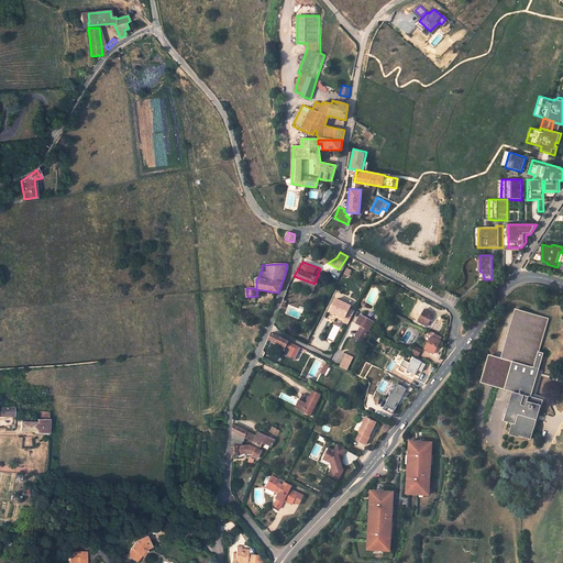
[(351,308),(337,300),(332,309),(346,317),(351,308)]
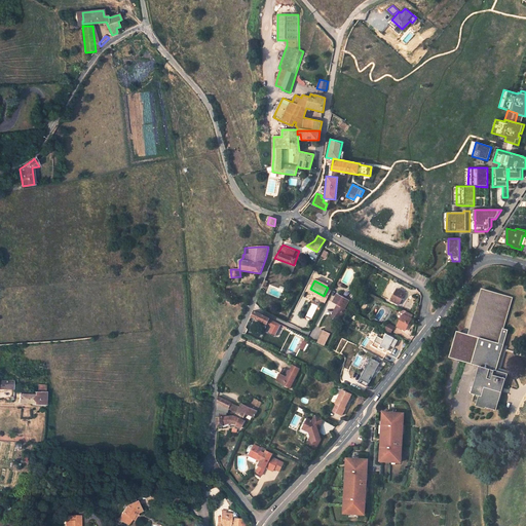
[(485,296),(485,289),(482,288),(468,334),(472,335),(475,334),(474,327),(477,327),(476,320),(479,320),(478,311),(481,311),(480,304),(483,304),(482,297),(485,296)]
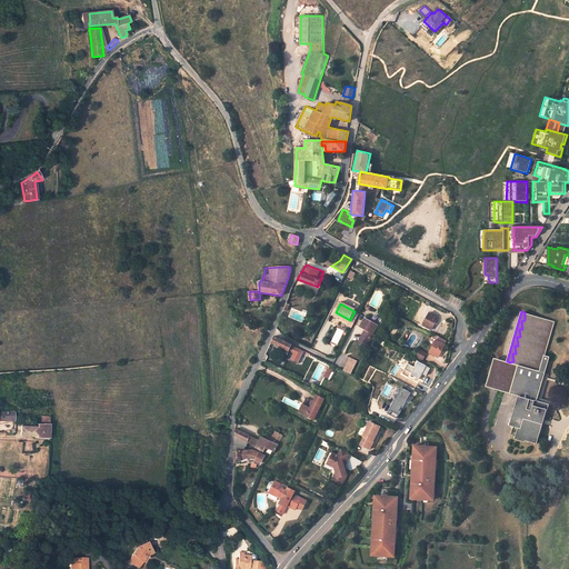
[(431,330),(439,317),(430,312),(423,325),(431,330)]
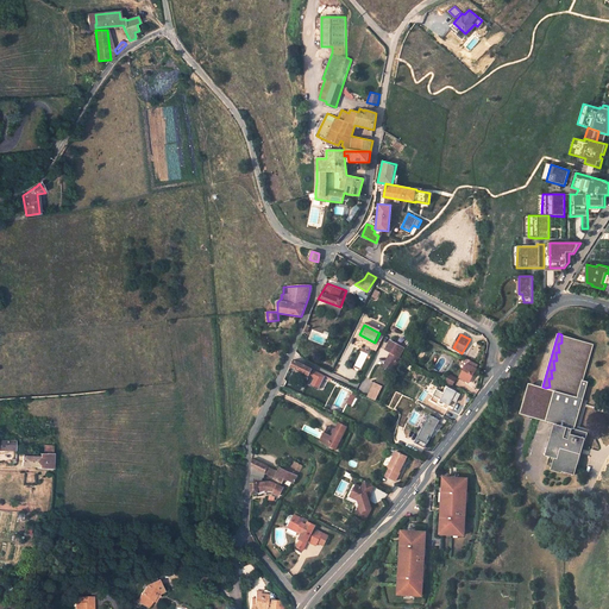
[(594,344),(562,334),(562,343),(558,344),(559,352),(556,352),(557,360),(553,360),(554,370),(551,370),(552,378),(548,378),(550,387),(546,388),(529,383),(521,413),(557,424),(548,453),(556,454),(553,465),(573,471),(581,451),(582,452),(586,435),(588,435),(589,429),(576,426),(589,382),(584,381),(594,344)]
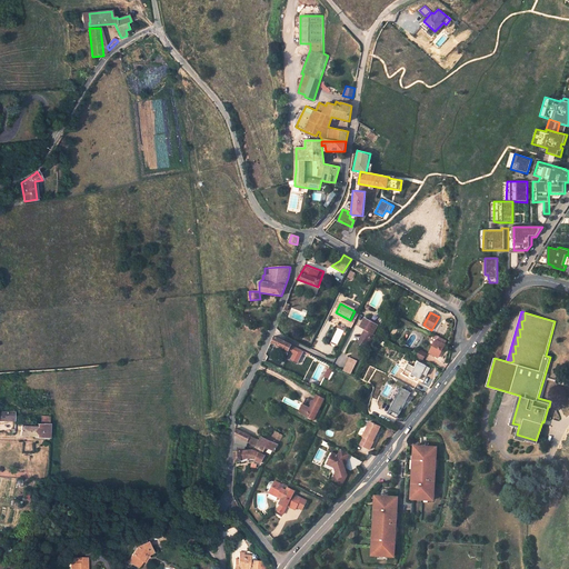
[(378,325),(366,318),(360,327),(366,329),(359,341),(367,346),(373,333),(378,325)]
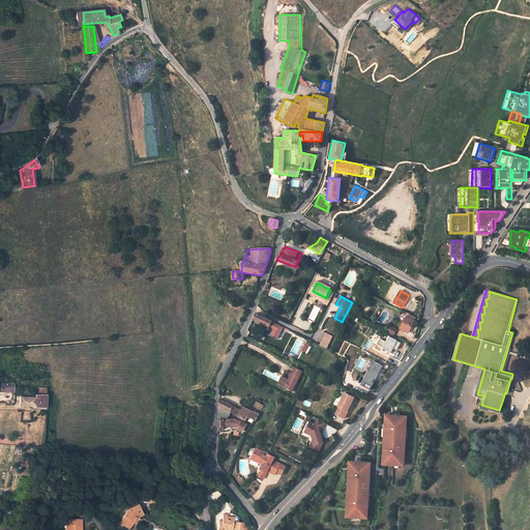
[(370,299),(363,313),(366,315),(374,300),(370,299)]
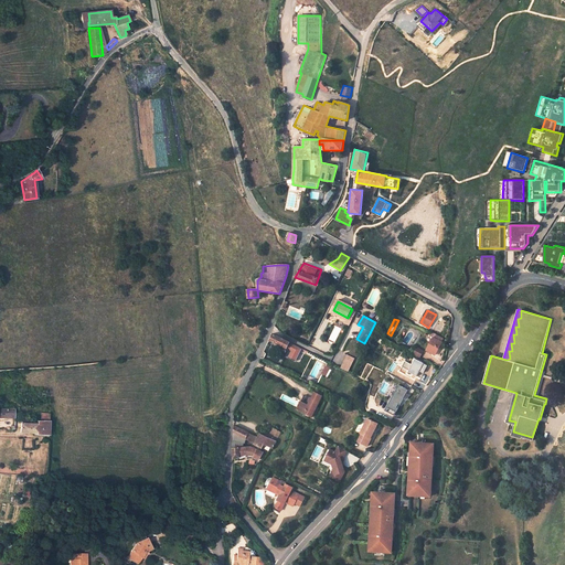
[(296,344),(273,333),(270,340),(292,351),(296,344)]
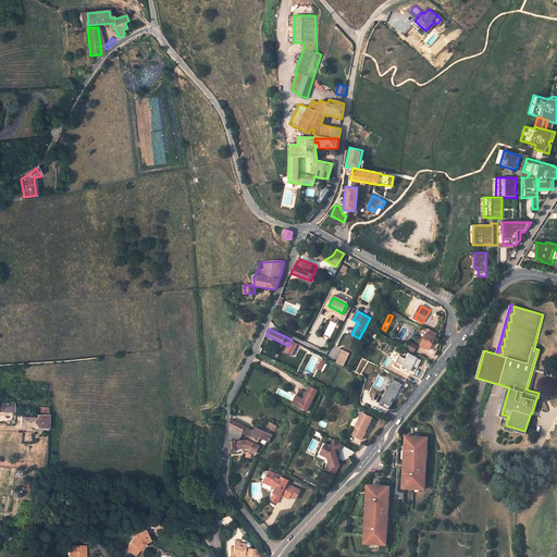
[(429,350),(435,337),(428,333),(420,346),(429,350)]
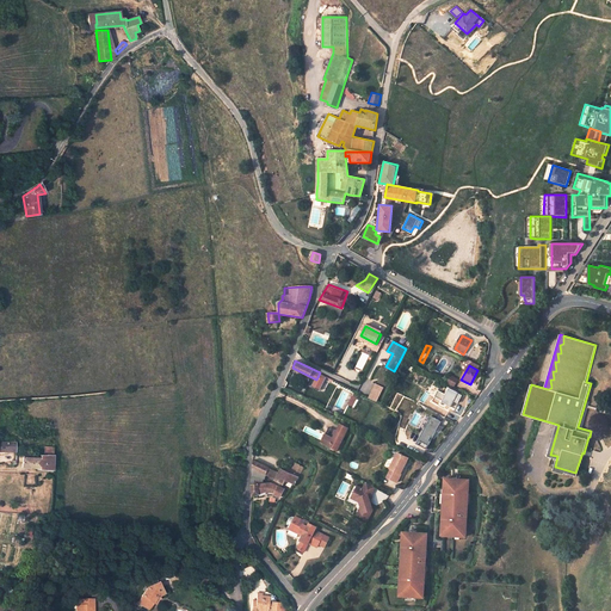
[(377,402),(383,387),(375,383),(368,397),(377,402)]
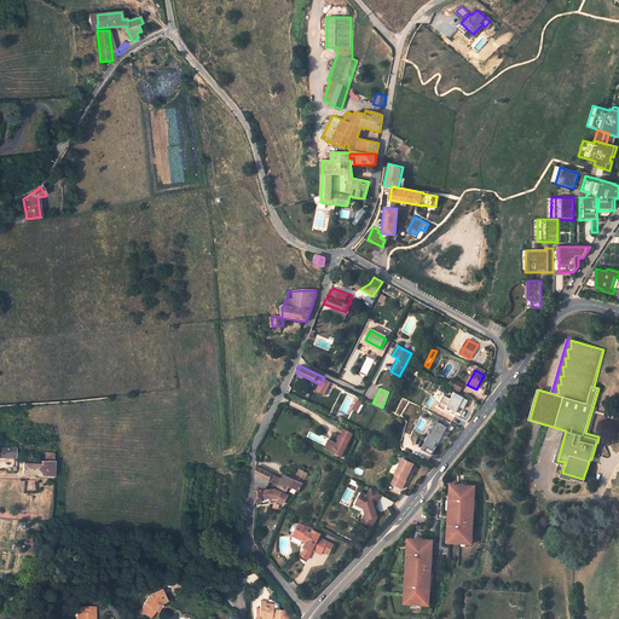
[(468,400),(464,399),(456,394),(449,408),(457,412),(461,406),(463,409),(468,400)]
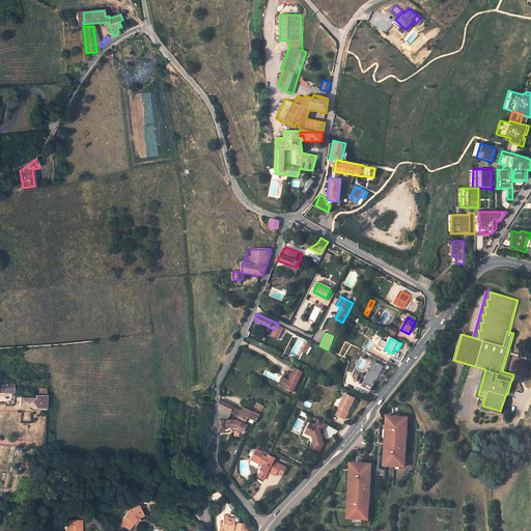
[(383,366),(374,361),(369,372),(370,373),(363,386),(371,390),(383,366)]
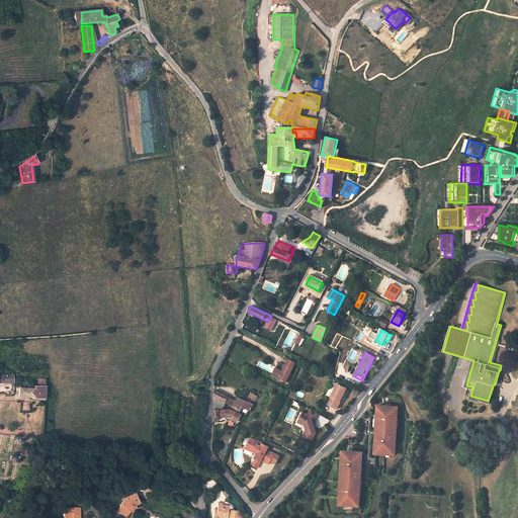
[(295,362),(288,359),(282,369),(276,366),(272,374),(286,381),(295,362)]
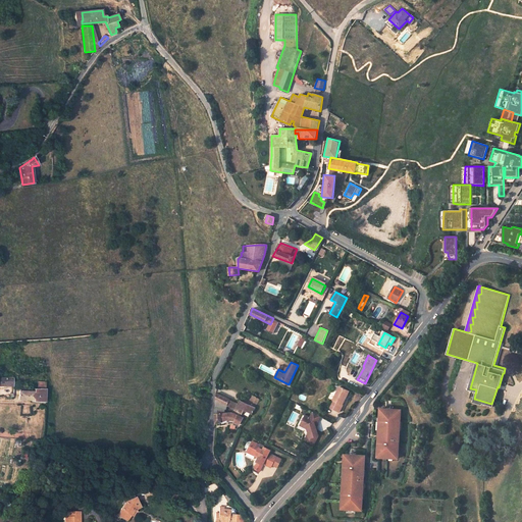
[(0,385),(7,385),(7,386),(13,386),(13,378),(0,378),(0,385)]
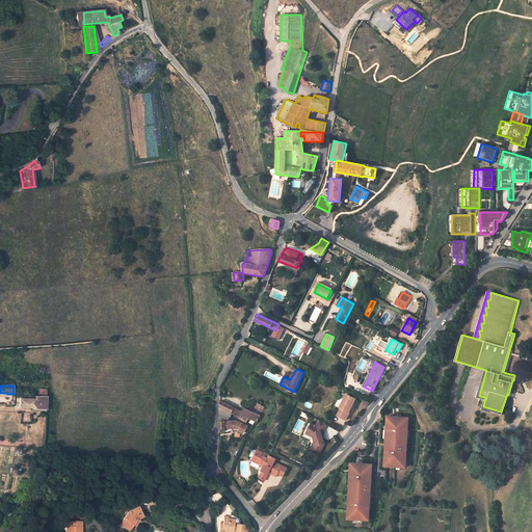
[(355,400),(346,395),(340,408),(341,409),(338,417),(346,421),(350,414),(349,413),(355,400)]
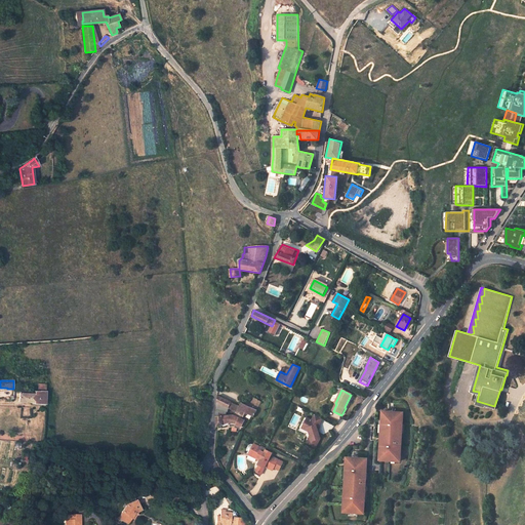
[(40,404),(40,399),(40,392),(23,391),(23,392),(21,392),(22,394),(21,394),(19,402),(35,403),(40,404)]
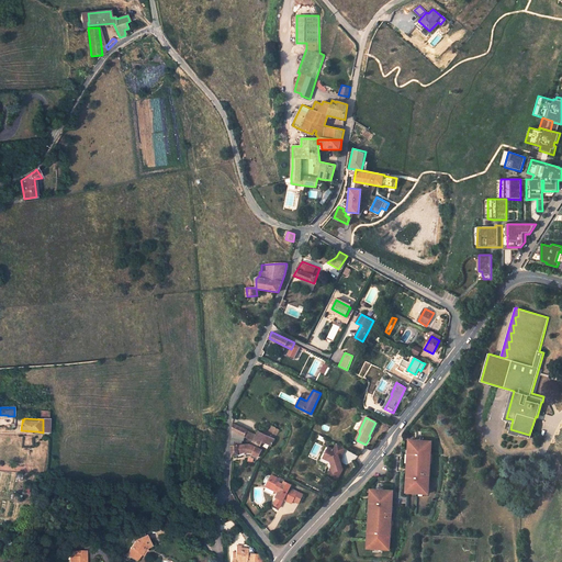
[(253,434),(233,424),(233,431),(244,438),(249,440),(253,434)]
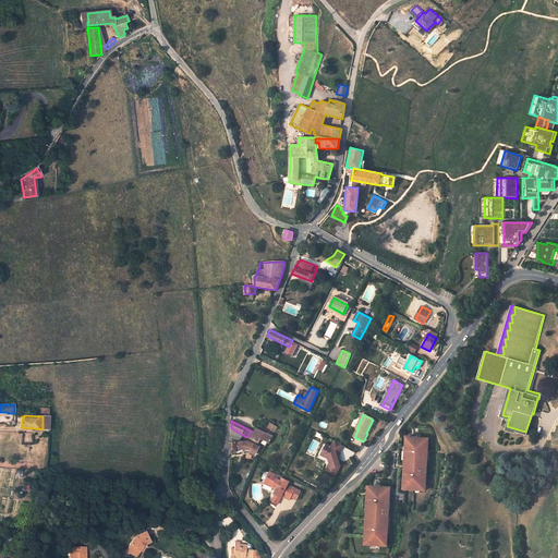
[(242,435),(231,428),(230,444),(240,443),(242,435)]
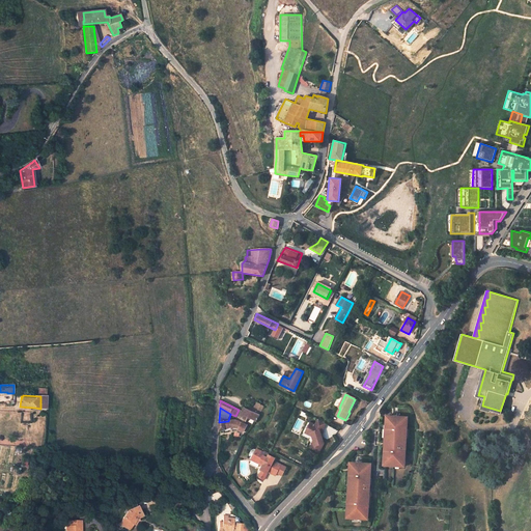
[(254,413),(245,408),(239,418),(247,422),(249,418),(255,421),(257,422),(260,416),(254,413)]
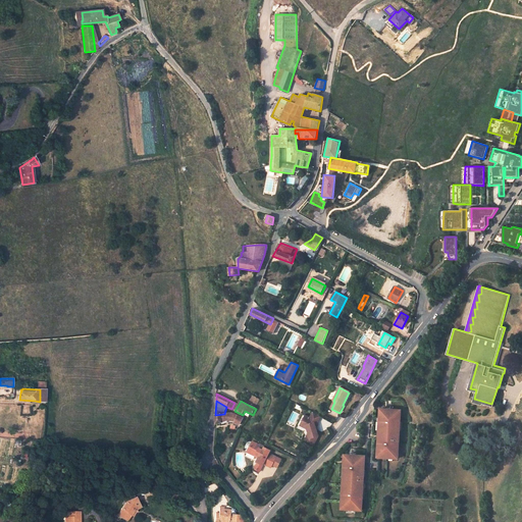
[(400,410),(379,409),(376,459),(397,460),(400,410)]
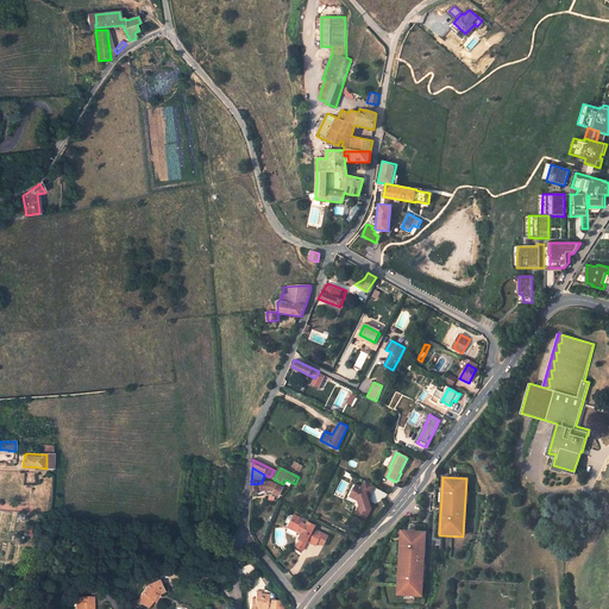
[(375,487),(366,482),(363,488),(372,491),(375,487)]
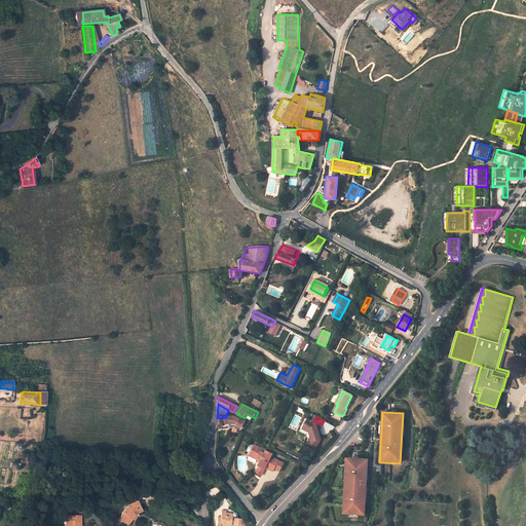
[(229,424),(235,425),(235,426),(241,428),(246,422),(242,421),(234,417),(233,417),(226,417),(217,418),(217,428),(229,424)]
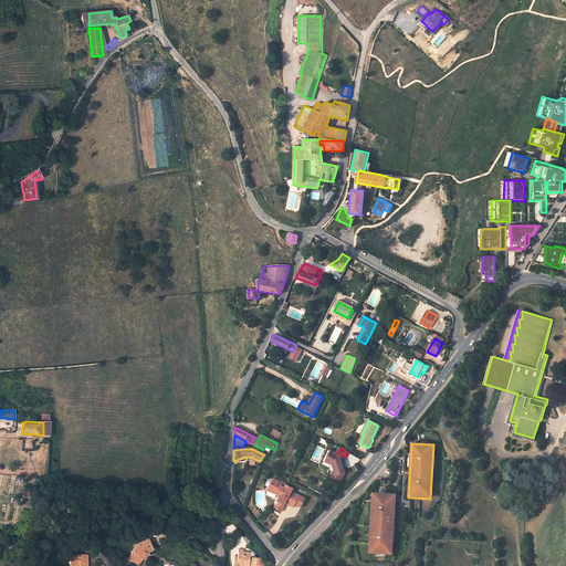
[(344,461),(346,457),(337,453),(337,454),(332,452),(328,460),(333,462),(334,467),(335,471),(332,478),(342,483),(346,473),(344,465),(343,463),(344,461)]
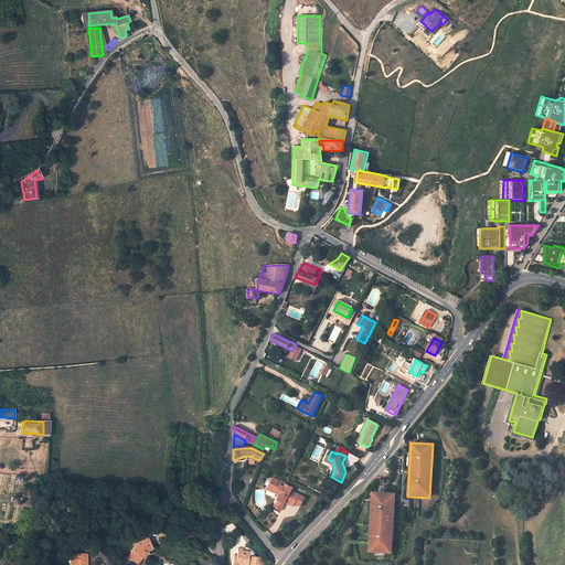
[(274,479),(267,490),(277,494),(277,492),(280,494),(278,501),(279,501),(276,508),(281,511),(286,502),(294,507),(295,504),(298,498),(290,494),(292,490),(292,489),(286,484),(285,488),(278,484),(280,482),(274,479)]
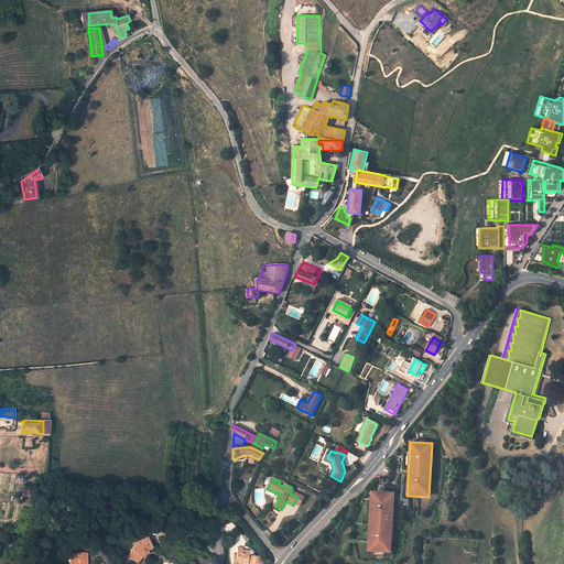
[(300,494),(292,489),(290,494),(297,497),(294,503),(301,506),(305,497),(300,494)]
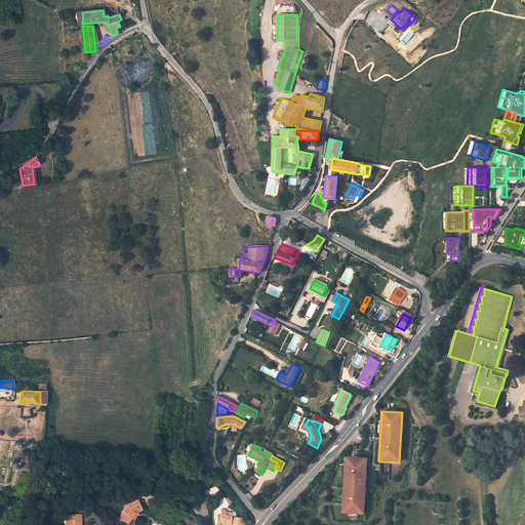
[(366,459),(346,458),(342,513),(363,515),(366,459)]
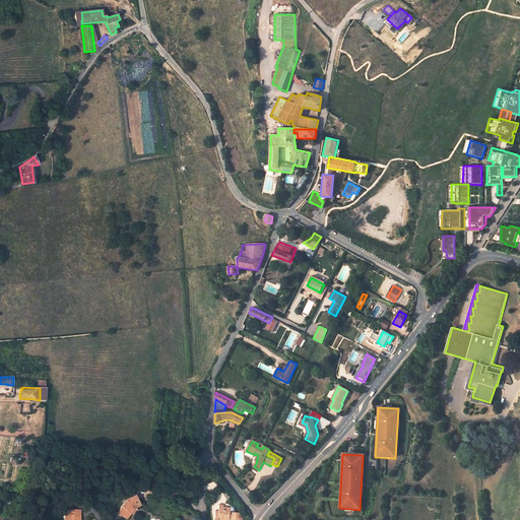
[(225,491),(220,493),(224,500),(231,498),(225,491)]
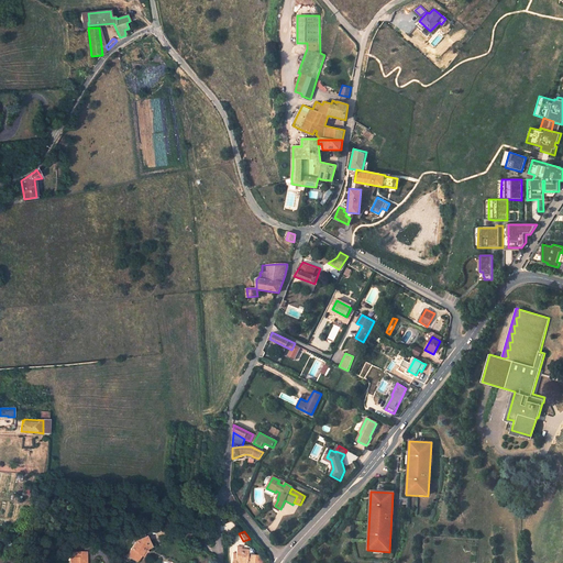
[(153,547),(147,536),(138,540),(129,552),(136,558),(140,553),(142,554),(145,550),(153,547)]
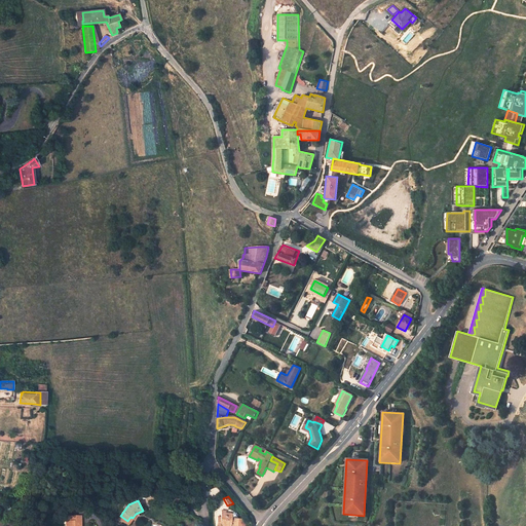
[(226,511),(218,510),(218,516),(215,516),(214,525),(231,525),(233,525),(232,525),(241,525),(242,518),(238,518),(238,515),(237,513),(234,513),(232,514),(232,513),(226,513),(226,511)]
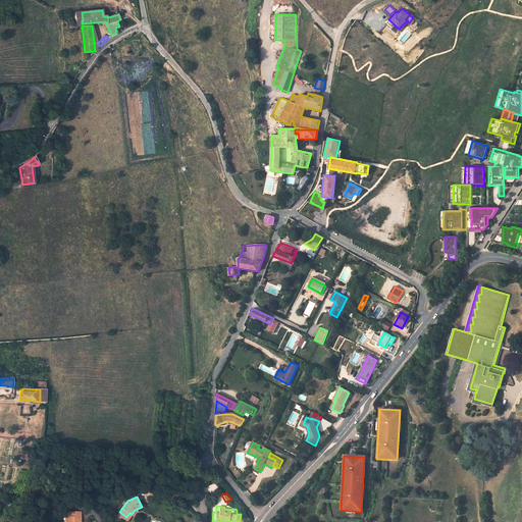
[(126,517),(119,512),(118,514),(126,520),(132,514),(129,513),(126,517)]
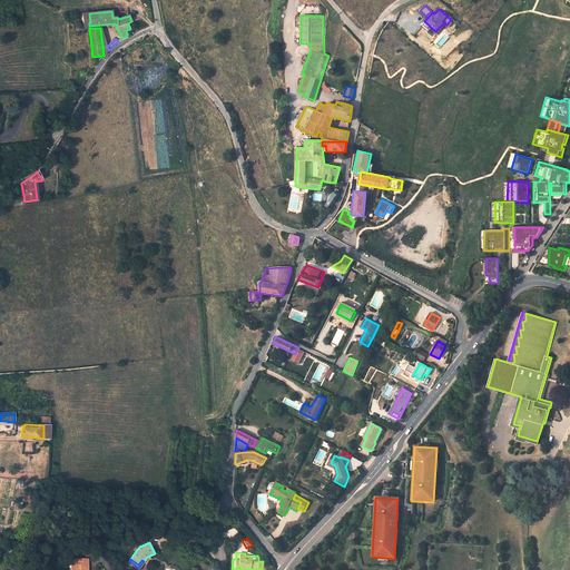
[(87,560),(78,560),(78,566),(76,566),(71,566),(71,569),(85,569),(85,568),(87,568),(87,560)]
